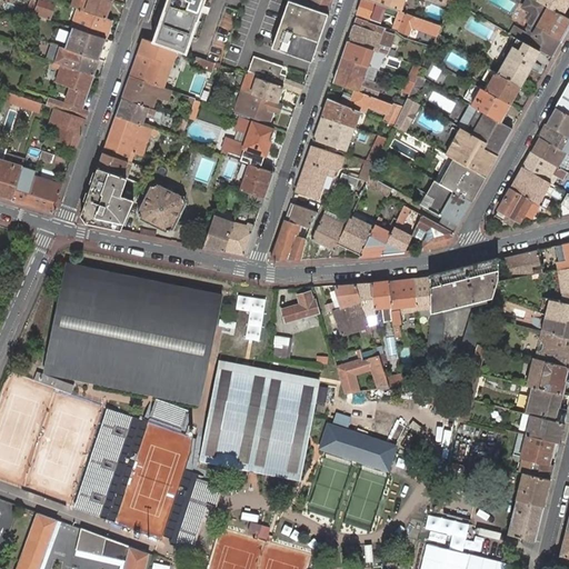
[(30,0),(28,8),(35,10),(38,1),(35,0),(30,0)]
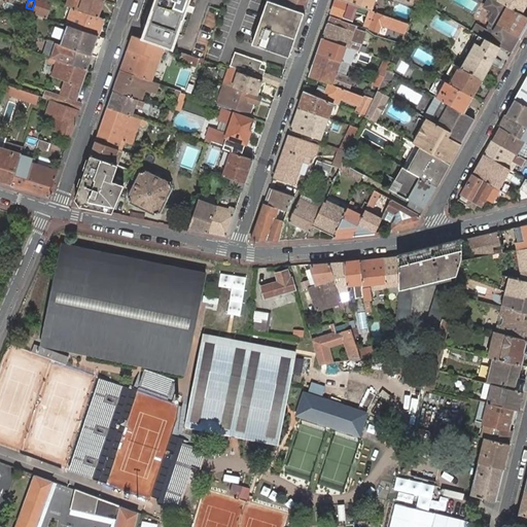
[(48,0),(35,0),(35,1),(32,9),(31,12),(45,18),(51,1),(48,0)]
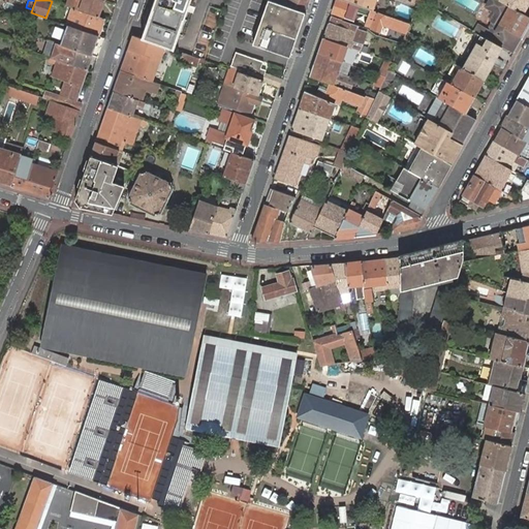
[(104,0),(103,0),(68,0),(66,6),(72,8),(81,11),(97,18),(104,0)]
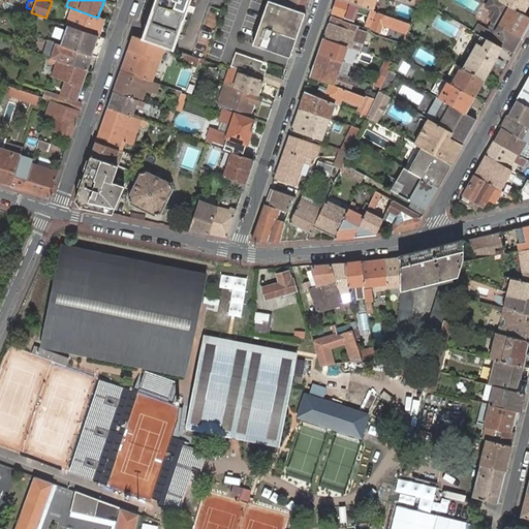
[(155,0),(143,38),(173,49),(178,34),(183,20),(186,11),(188,5),(189,0),(155,0)]
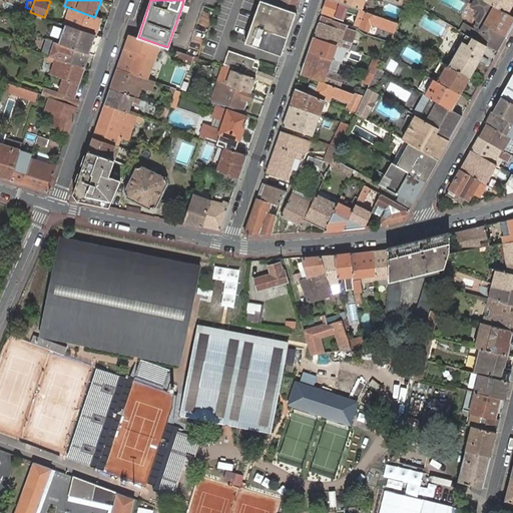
[(281,55),(296,12),(261,0),(245,43),(281,55)]
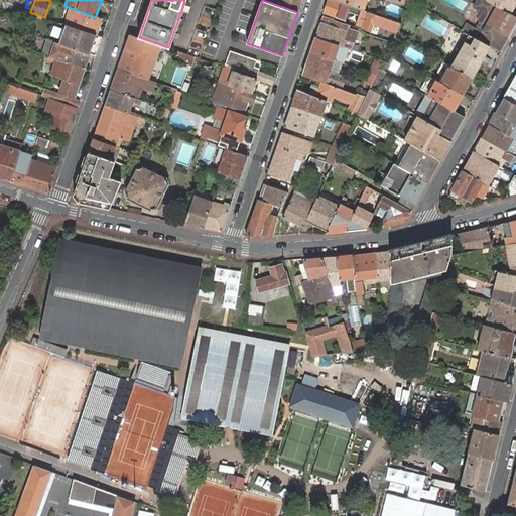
[(298,10),(301,0),(277,0),(277,2),(298,10)]
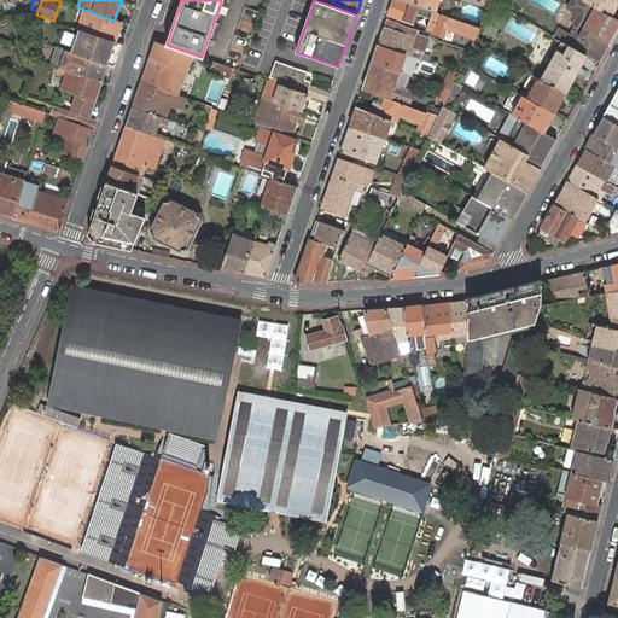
[(447,29),(474,40),(479,28),(460,21),(437,12),(401,0),(392,0),(388,16),(436,33),(436,34),(444,38),(447,29)]
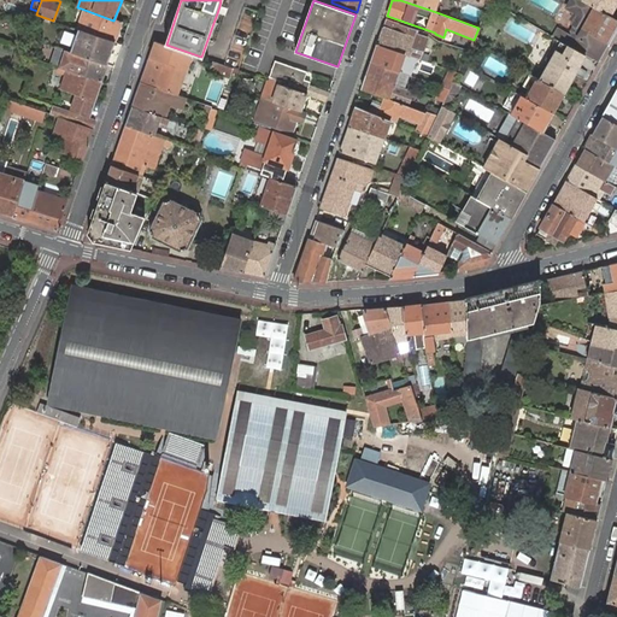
[(400,0),(436,12),(440,0),(400,0)]
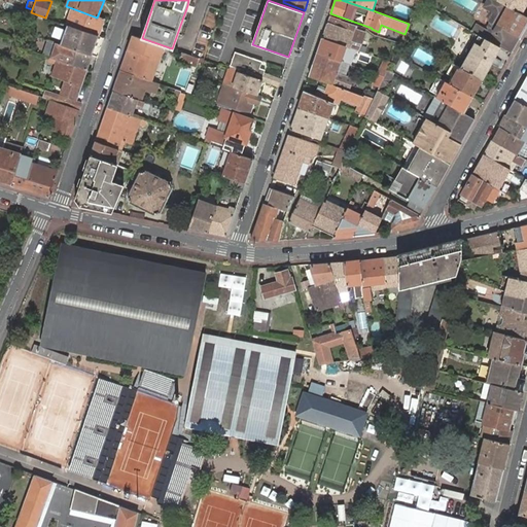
[(500,46),(512,54),(521,37),(526,26),(526,16),(520,12),(507,6),(499,1),(496,0),(488,0),(487,3),(488,8),(495,12),(499,14),(494,23),(493,23),(490,24),(488,27),(489,31),(485,38),(487,39),(500,46)]
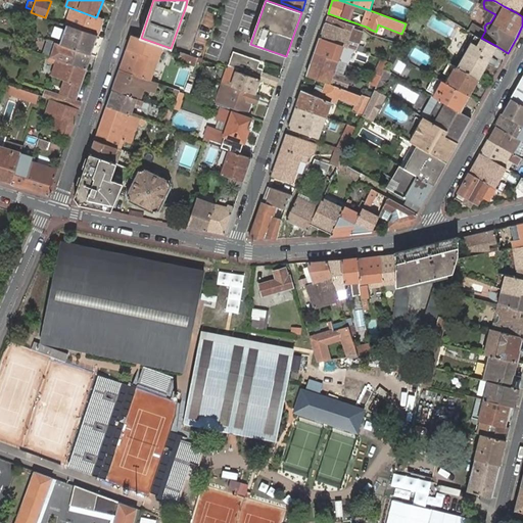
[(495,0),(495,1),(504,6),(516,12),(522,0),(495,0)]
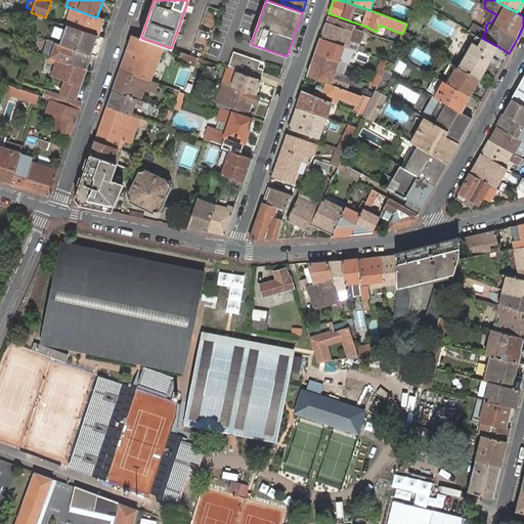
[(209,7),(206,19),(216,22),(218,9),(209,7)]
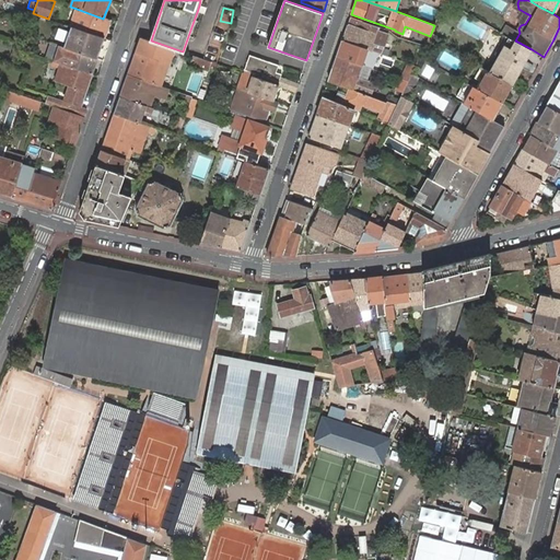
[(109,21),(103,19),(85,12),(77,9),(71,26),(76,27),(80,30),(100,36),(103,28),(107,30),(109,21)]
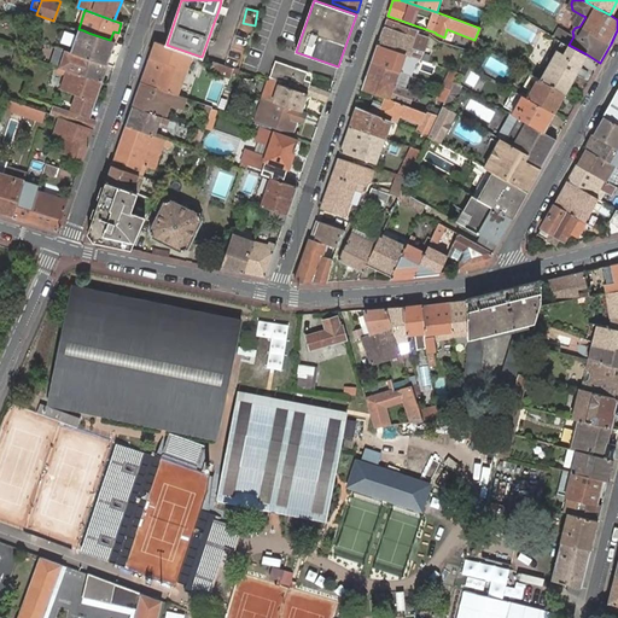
[(586,17),(581,15),(575,25),(578,27),(579,27),(586,17)]
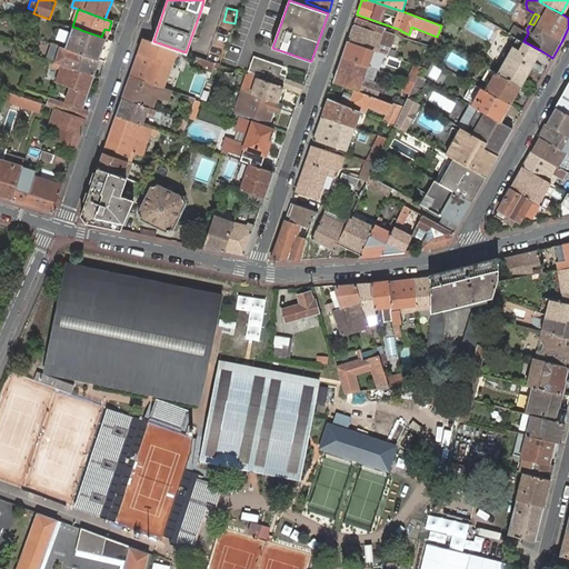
[(383,31),(385,28),(356,18),(348,41),(372,50),(378,52),(393,58),(396,52),(379,47),(379,45),(390,48),(393,36),(383,31)]
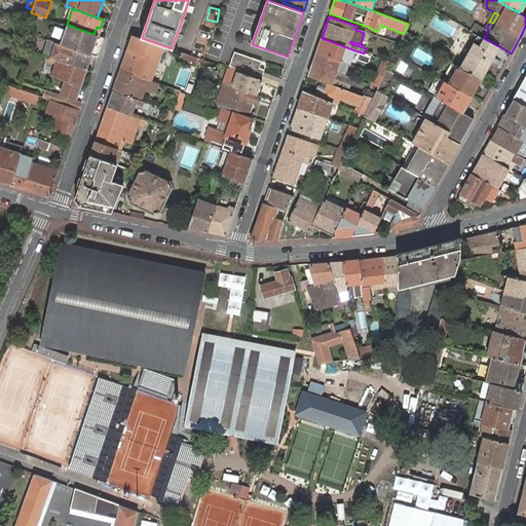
[(23,36),(24,32),(26,26),(20,24),(16,34),(23,36)]
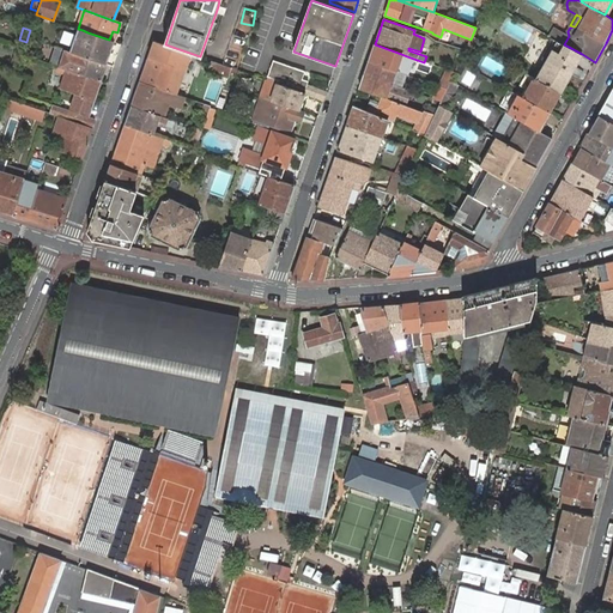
[(107,64),(114,42),(109,40),(87,32),(83,30),(82,32),(67,28),(60,48),(65,49),(71,52),(74,53),(107,64)]
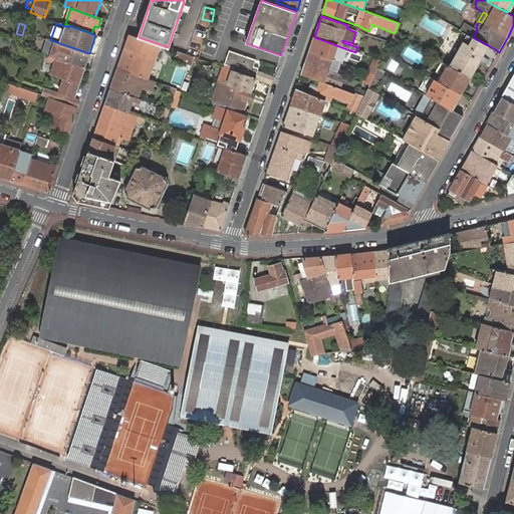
[(399,37),(393,34),(390,43),(384,53),(390,55),(399,37)]
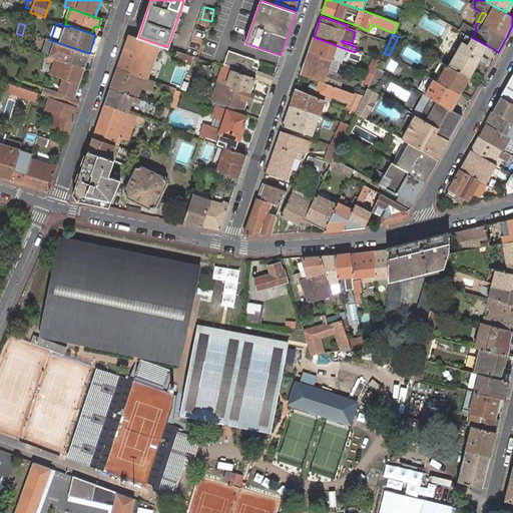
[(472,37),(466,34),(462,42),(449,66),(469,77),(478,62),(481,55),(487,45),(474,38),(472,37)]
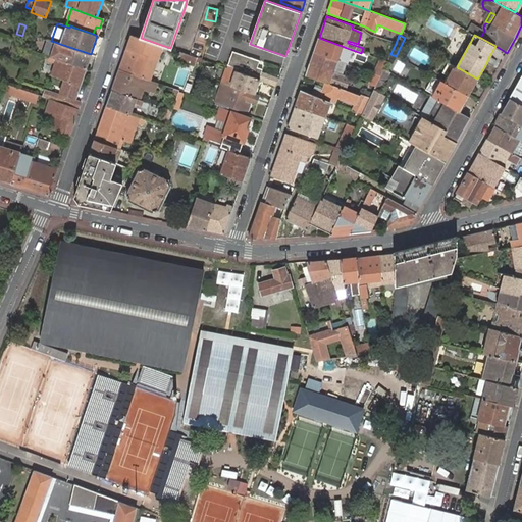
[(319,38),(314,52),(336,60),(346,63),(347,60),(344,59),(347,48),(342,46),(319,38)]
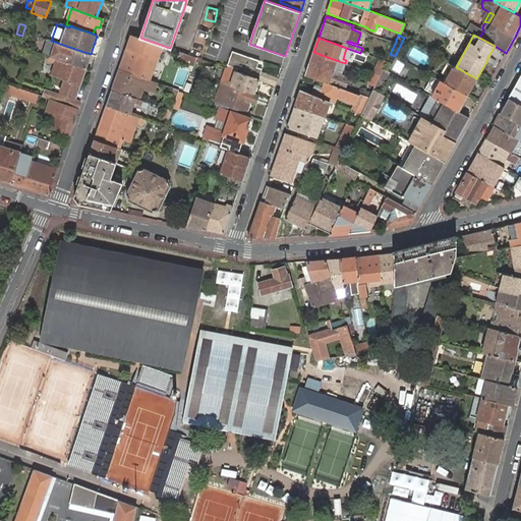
[(51,41),(49,41),(44,55),(48,56),(50,57),(54,46),(55,42),(51,41)]
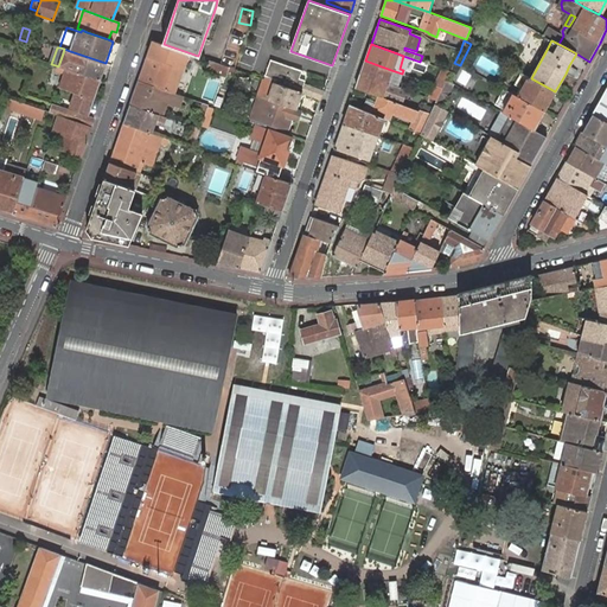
[(100,80),(106,63),(74,52),(70,51),(64,49),(63,53),(58,66),(100,80)]
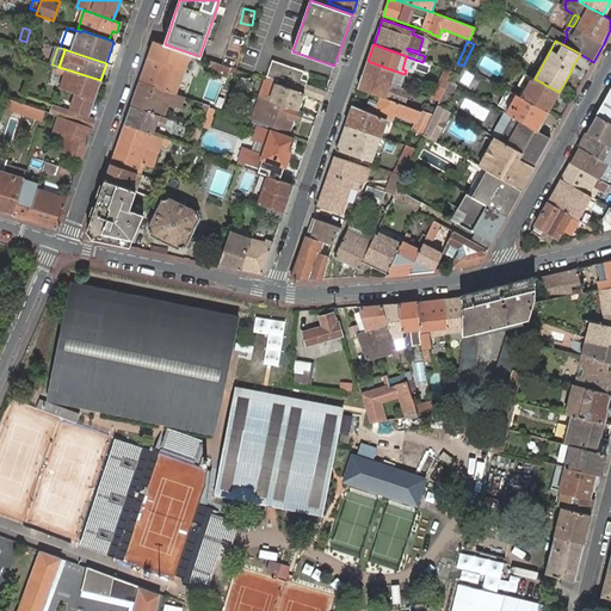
[(148,55),(140,81),(170,91),(177,94),(180,84),(172,81),(177,65),(148,55)]
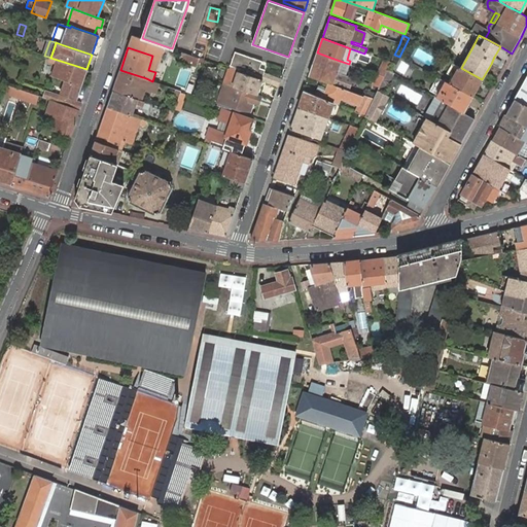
[(199,58),(182,51),(178,61),(196,67),(199,58)]
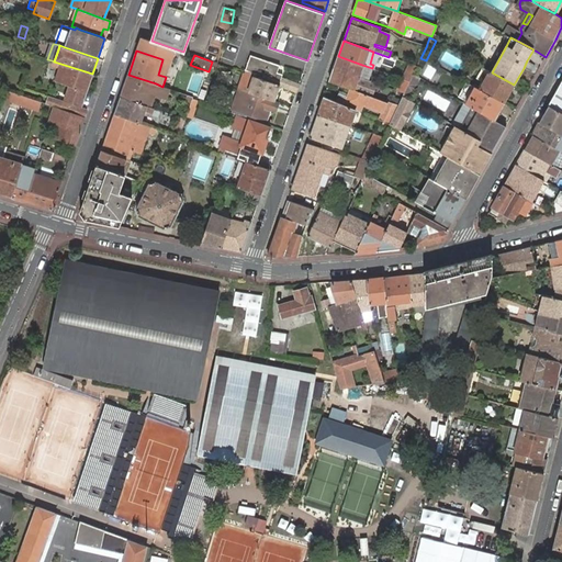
[(250,55),(245,70),(280,82),(281,77),(282,75),(278,72),(280,66),(250,55)]
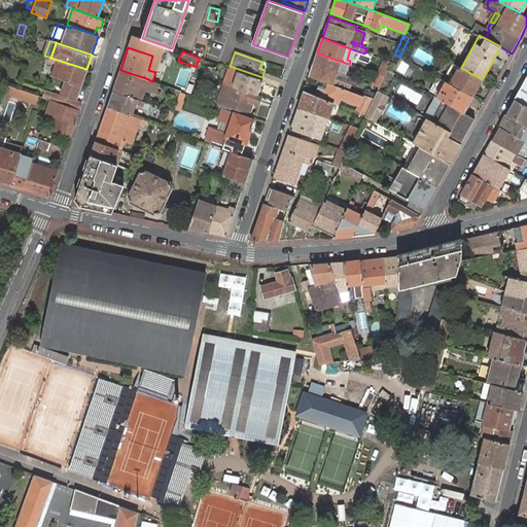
[(317,53),(313,64),(337,72),(339,66),(346,68),(347,68),(350,69),(351,65),(349,64),(340,61),(317,53)]
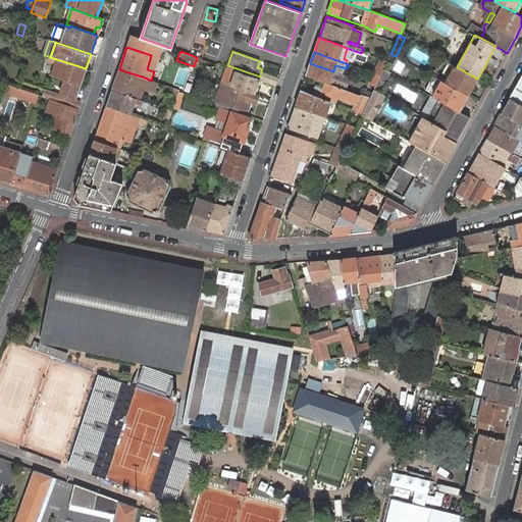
[(74,99),(86,68),(50,57),(48,56),(47,60),(55,63),(51,75),(64,80),(60,94),(74,99)]
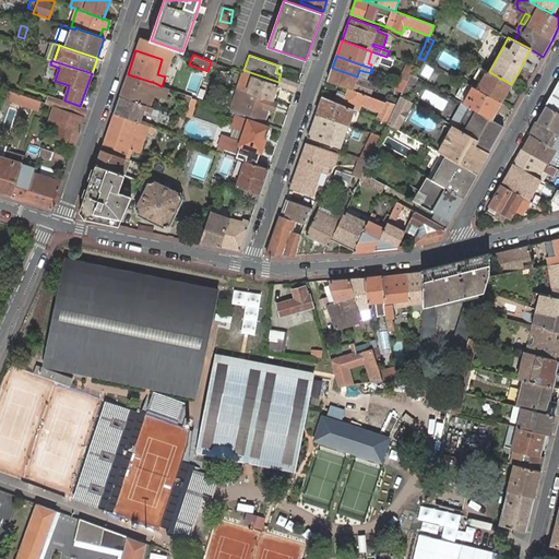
[(411,74),(414,67),(407,63),(400,80),(407,82),(411,74)]
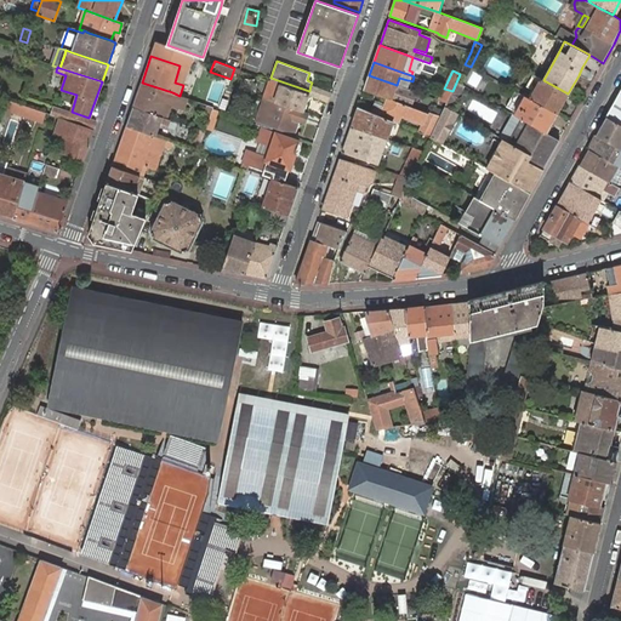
[(473,70),(467,81),(477,87),(483,77),(473,70)]
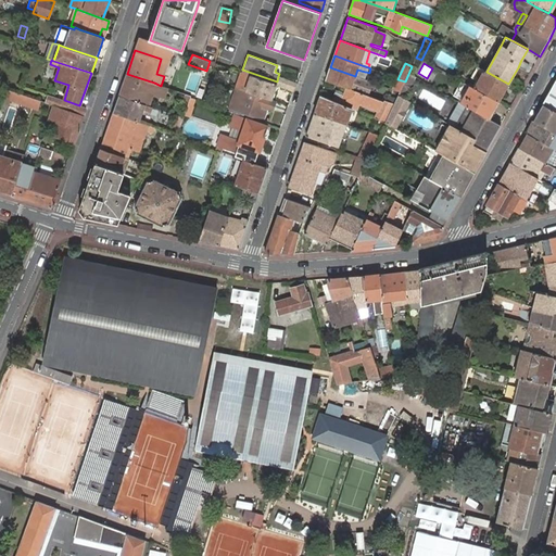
[(330,67),(326,80),(348,88),(351,89),(357,91),(359,85),(353,83),(355,76),(330,67)]
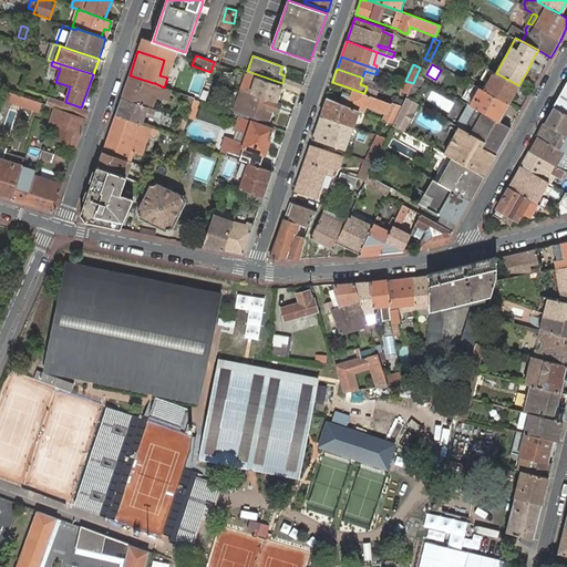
[(508,104),(518,85),(496,73),(494,72),(484,91),(508,104)]
